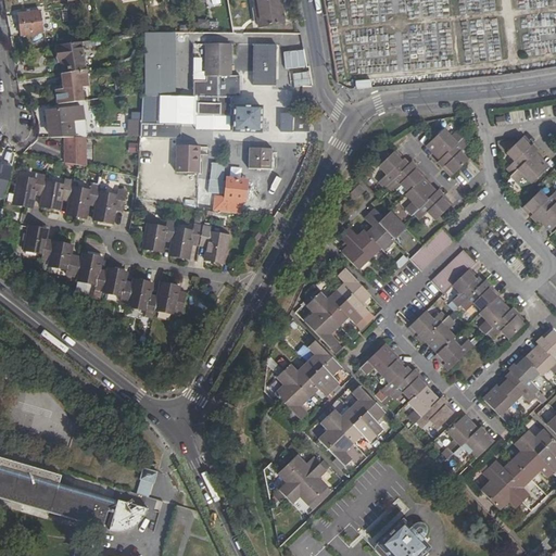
[(278,0),(252,0),(257,28),(282,24),(278,0)]
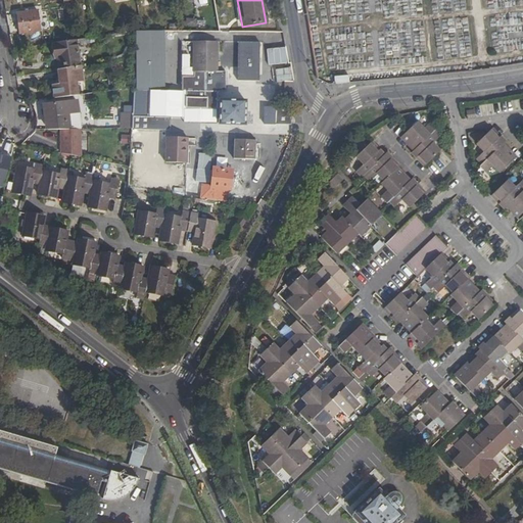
[(36,11),(16,13),(19,34),(39,32),(36,11)]
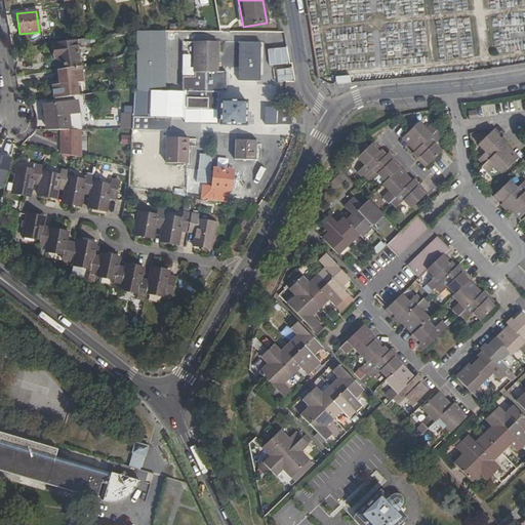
[(136,30),(134,91),(150,91),(151,88),(166,89),(165,30),(136,30)]
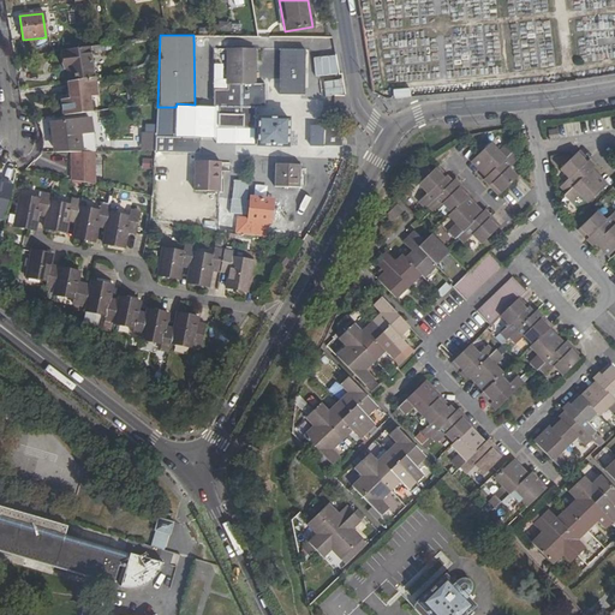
[(82,49),(65,52),(67,69),(70,82),(76,81),(94,78),(90,48),(82,49)]
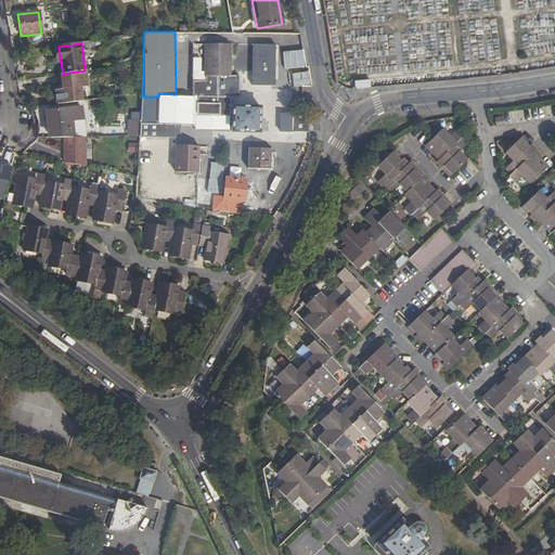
[(276,44),(254,43),(254,85),(276,85),(276,44)]
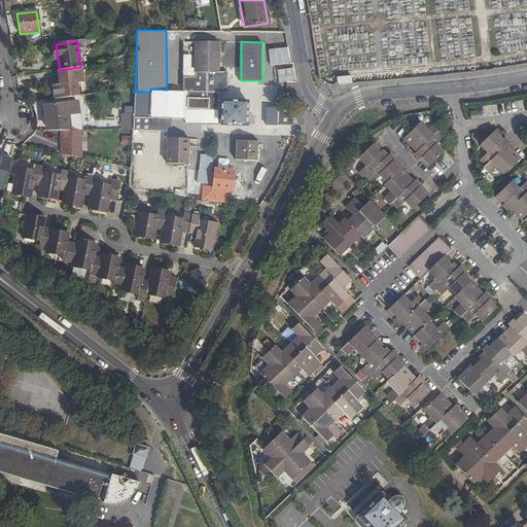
[(194,72),(207,72),(218,72),(218,43),(194,43),(194,72)]
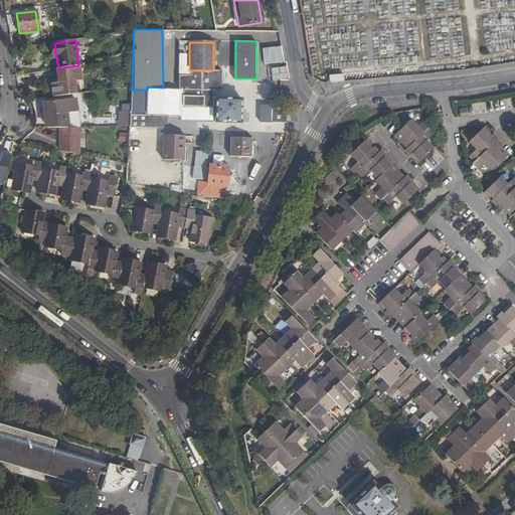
[(81,64),(78,65),(63,67),(64,81),(58,82),(51,83),(52,97),(78,94),(77,80),(83,79),(81,64)]
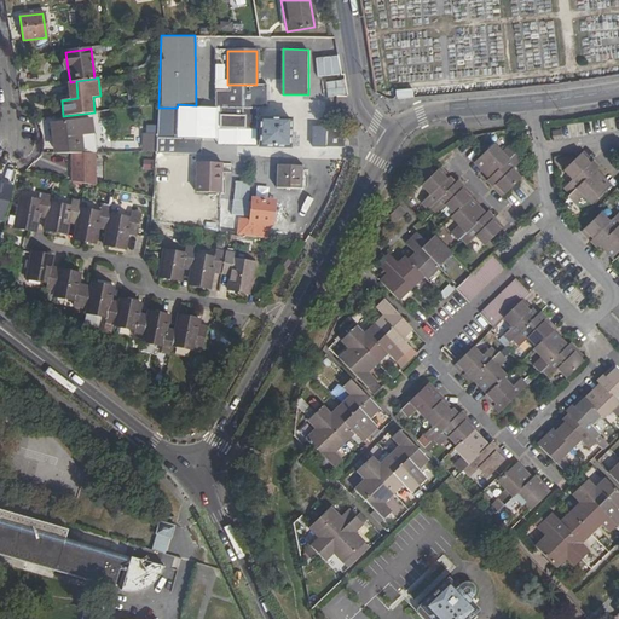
[(68,82),(70,99),(77,98),(76,81),(70,82),(68,82)]
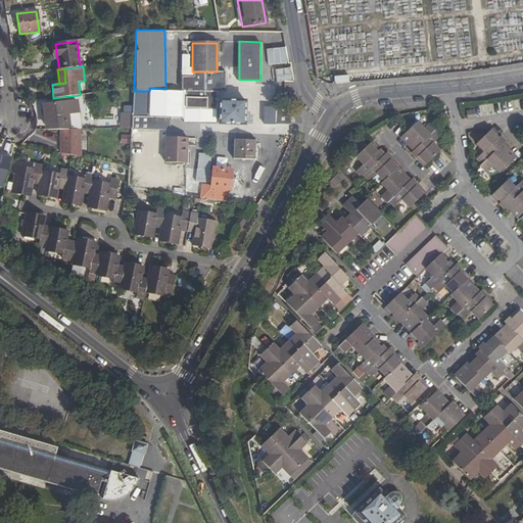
[(217,72),(205,72),(205,77),(205,92),(218,92),(227,92),(227,72),(217,72)]
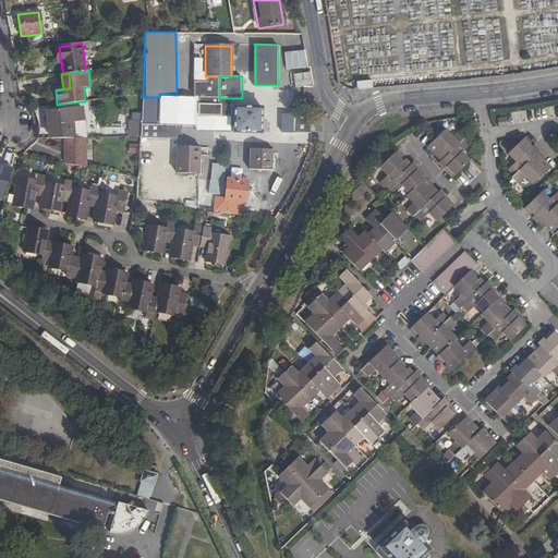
[(374,87),(373,80),(358,81),(359,89),(366,88),(374,87)]
